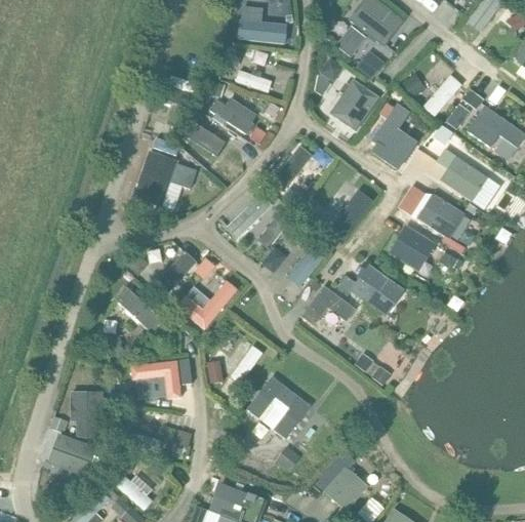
[(363,0),(349,18),(368,34),(376,40),(384,46),(404,21),(378,0),(363,0)]
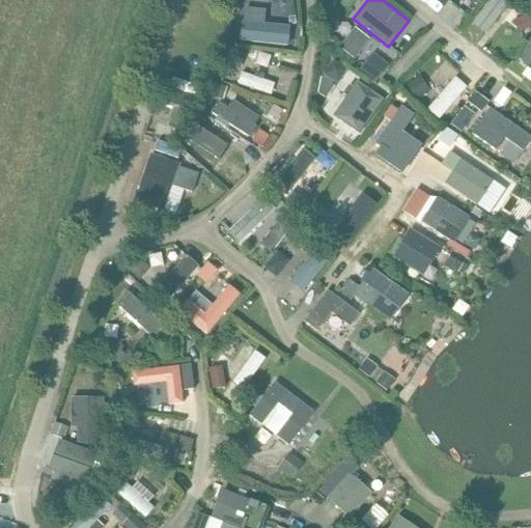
[(490,0),(474,22),(485,30),(507,0),(490,0)]
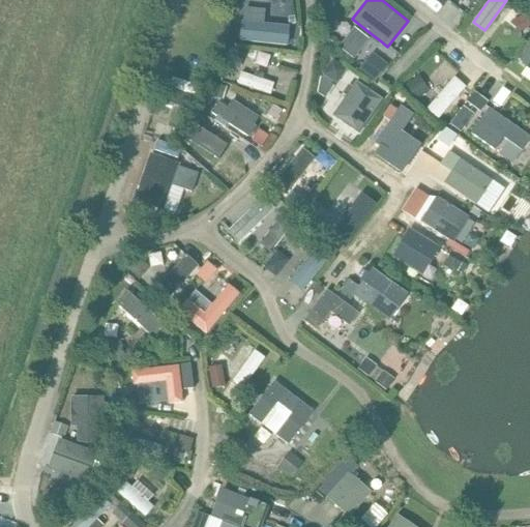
[(529,16),(527,10),(511,20),(519,31),(529,24),(529,16)]
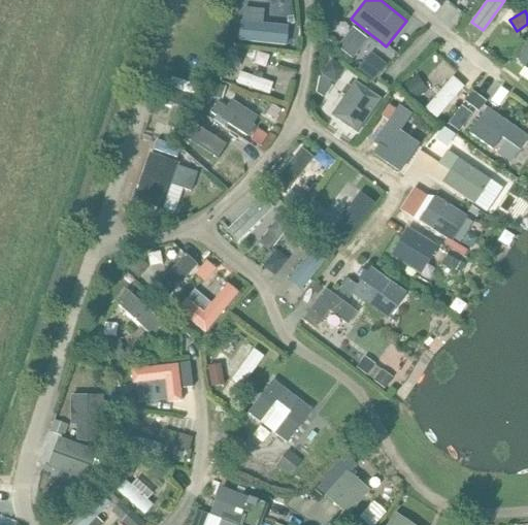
[(241,39),(278,43),(281,31),(242,27),(242,31),(241,39)]
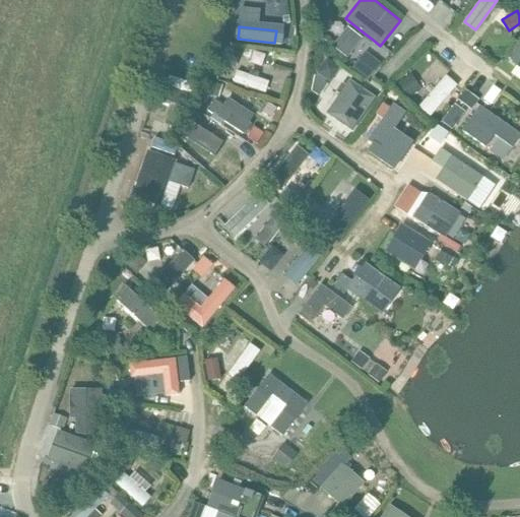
[(519,42),(510,57),(516,63),(519,66),(519,42)]
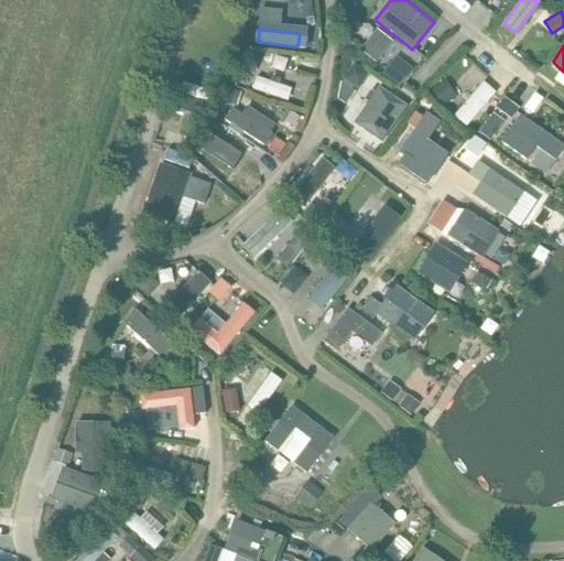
[(243,47),(238,65),(255,71),(261,53),(243,47)]
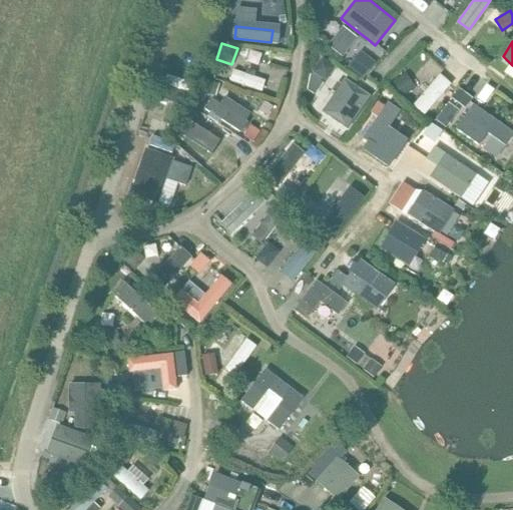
[(360,49),(347,66),(363,78),(376,60),(360,49)]
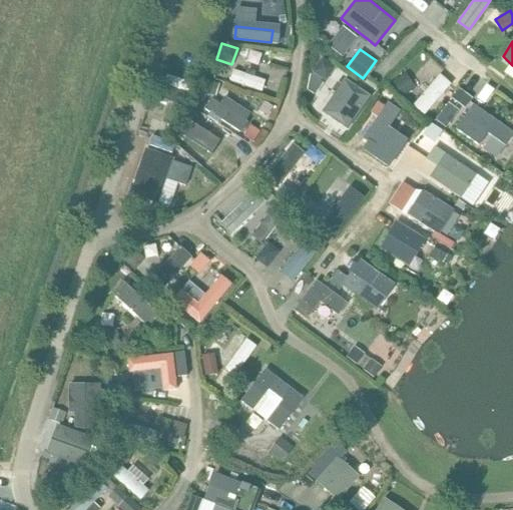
[(322,55),(312,70),(326,79),(336,65),(322,55)]
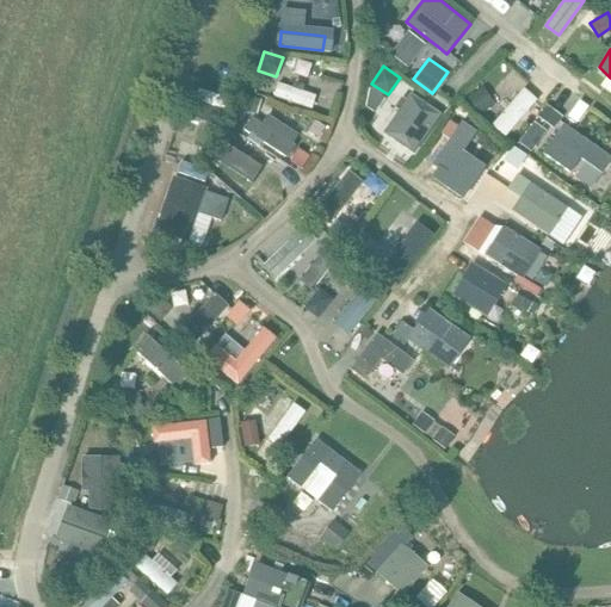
[(314,92),(276,80),(271,93),(309,106),(314,92)]
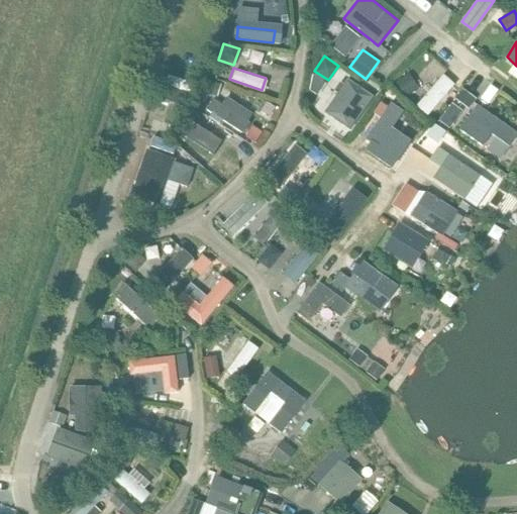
[(409,72),(396,80),(406,95),(419,87),(409,72)]
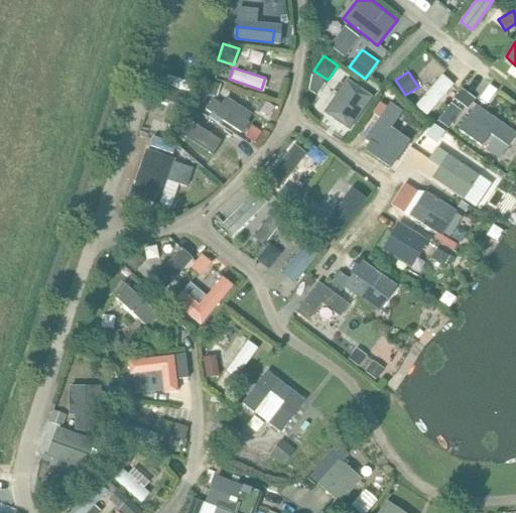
[(167,74),(164,85),(192,94),(196,83),(167,74)]
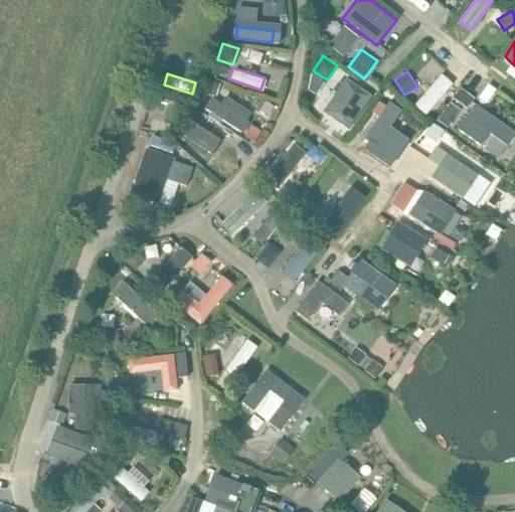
[(453,82),(442,73),(415,105),(425,114),(453,82)]
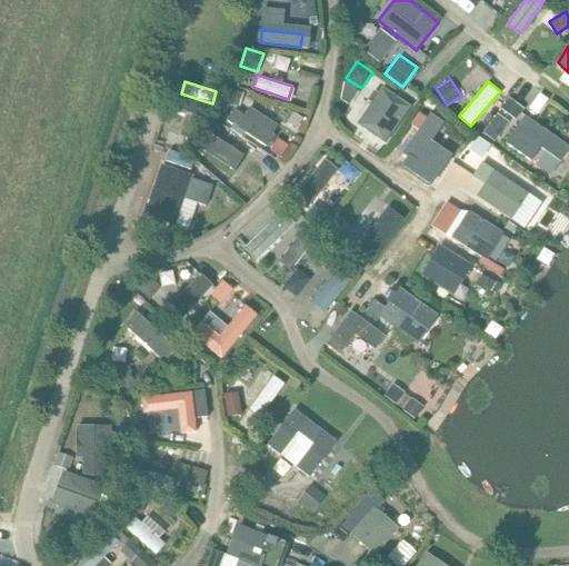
[(231,88),(227,100),(239,105),(245,89),(231,85),(231,88)]
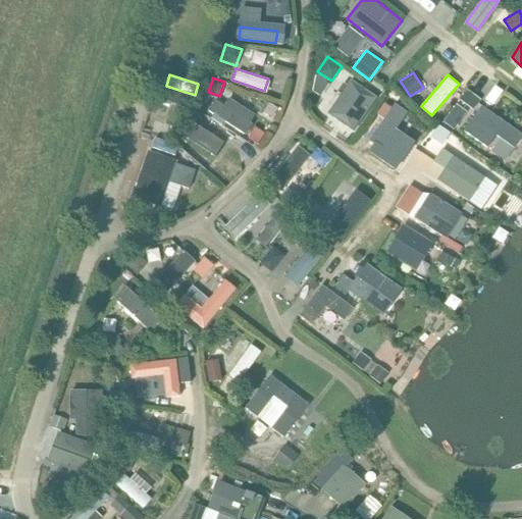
[(354,131),(377,96),(350,79),(327,112),(354,131)]
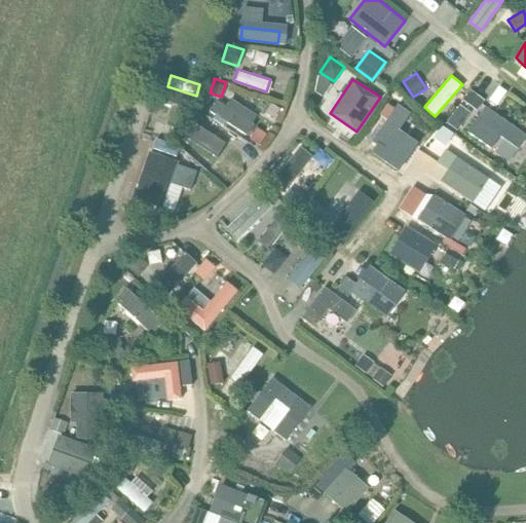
[(470,87),(461,98),(477,109),(484,99),(470,87)]
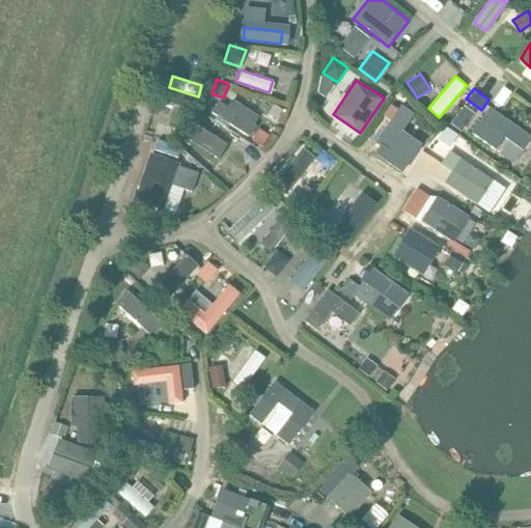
[(219,101),(212,110),(250,136),(256,126),(253,124),(259,115),(232,98),(227,106),(219,101)]
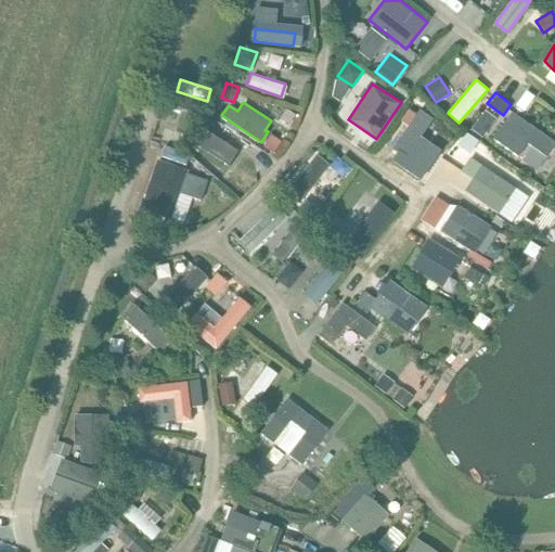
[(410,124),(395,146),(407,155),(431,119),(433,117),(421,108),(418,112),(410,107),(402,118),(410,124)]
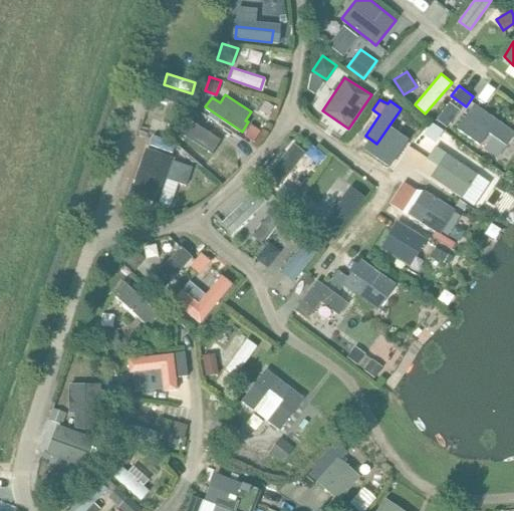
[(506,145),(513,134),(513,132),(474,102),(456,128),(480,145),(489,132),(506,145)]
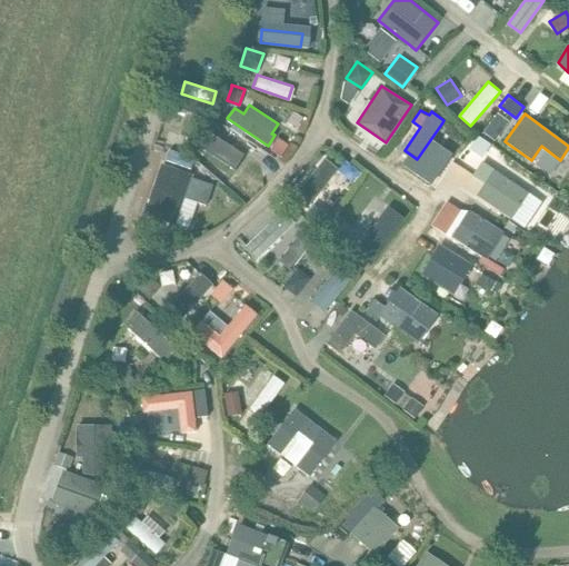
[(169,122),(163,141),(182,147),(188,129),(169,122)]
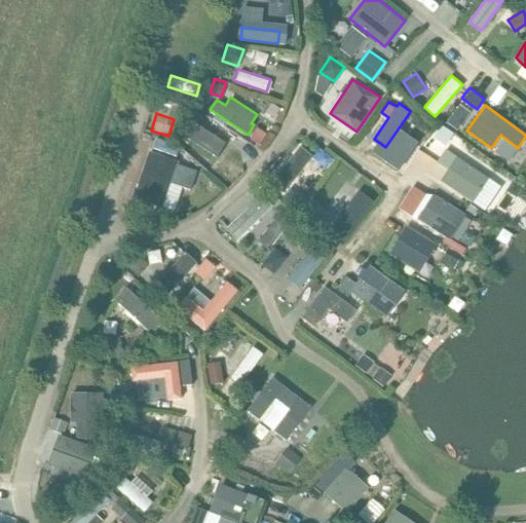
[(198,125),(189,139),(218,156),(226,144),(198,125)]
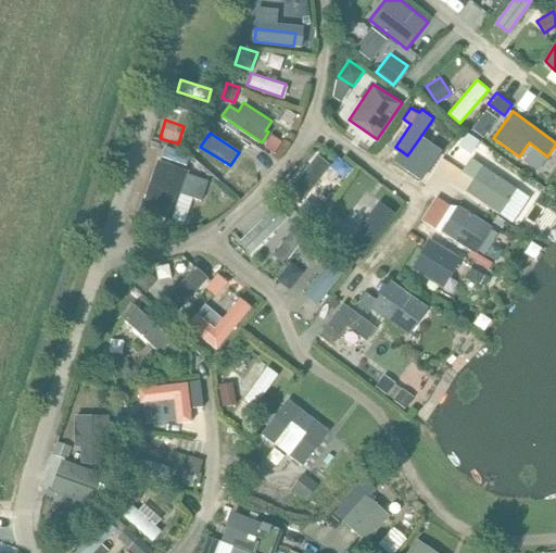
[(272,133),(264,145),(274,152),(281,140),(272,133)]
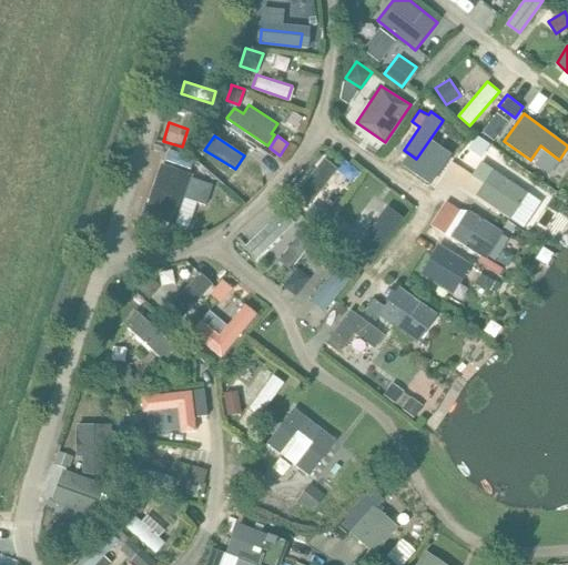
[(486,138),(472,142),(476,158),(485,154),(488,147),(486,138)]
